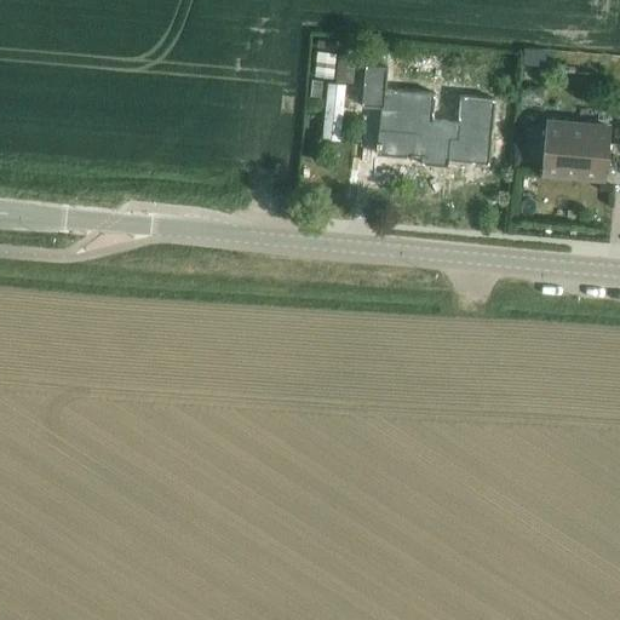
[(545,50),(524,49),(524,64),(544,64),(545,50)]
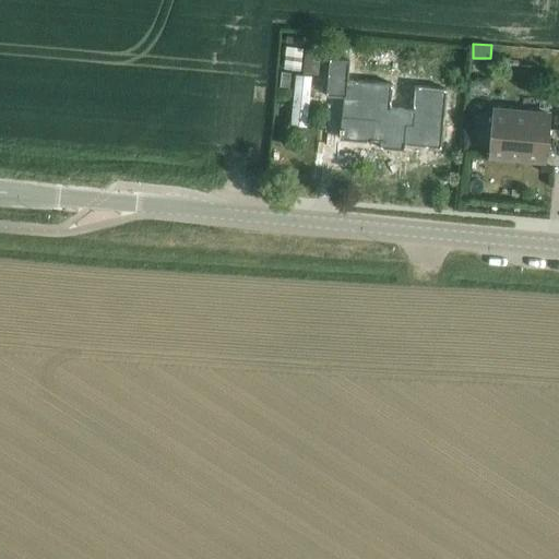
[(285,46),(282,68),(299,70),(302,48),(285,46)]
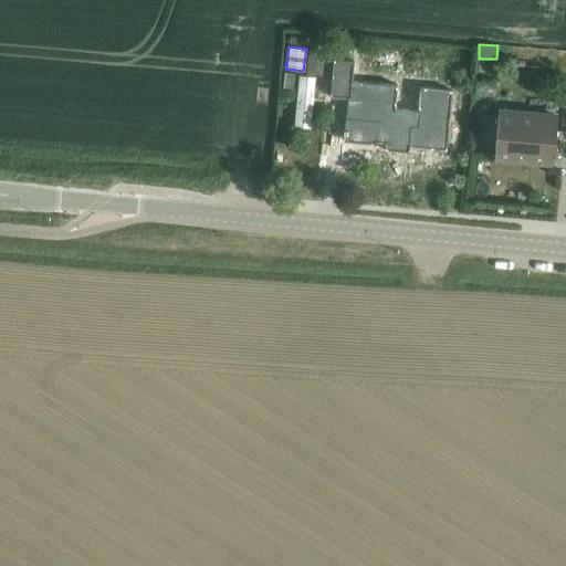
[(308,50),(306,72),(322,73),(324,51),(308,50)]
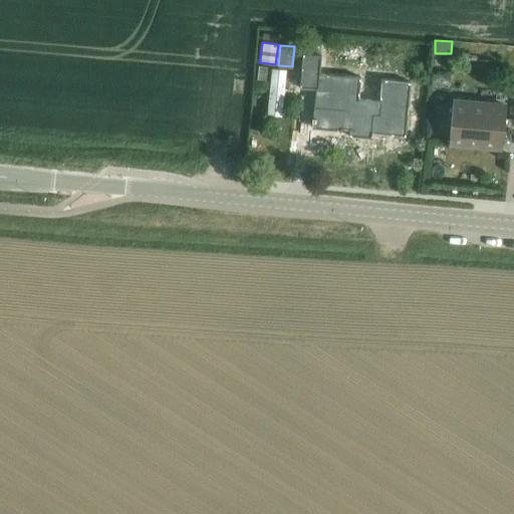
[(359,82),(318,78),(320,56),(303,55),(300,87),(315,89),(312,127),(350,132),(349,136),(370,138),(372,115),(379,116),(380,102),(357,100),(359,82)]
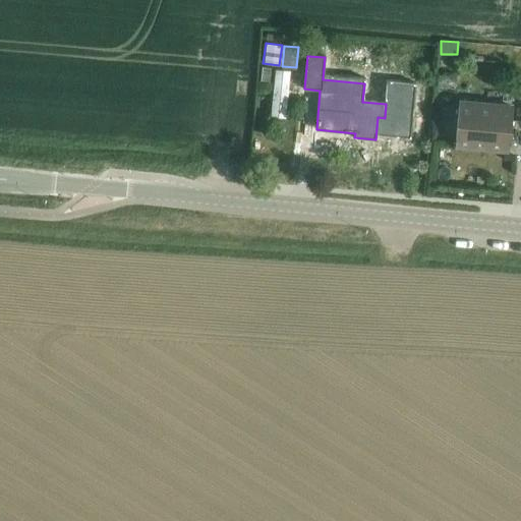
[(261,67),(258,81),(269,82),(270,68),(261,67)]
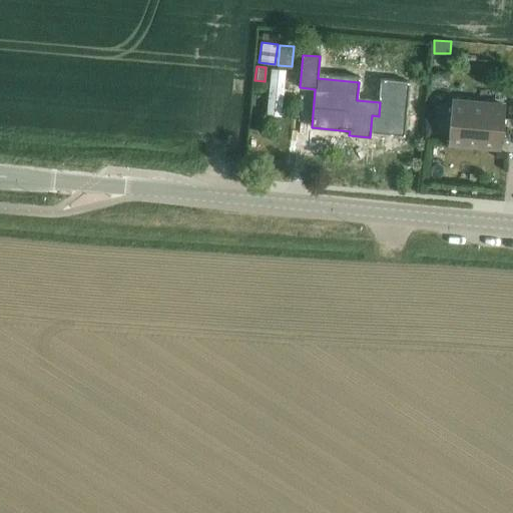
[(450,119),(448,138),(484,141),(483,147),(500,149),(504,103),(452,98),(450,119)]
